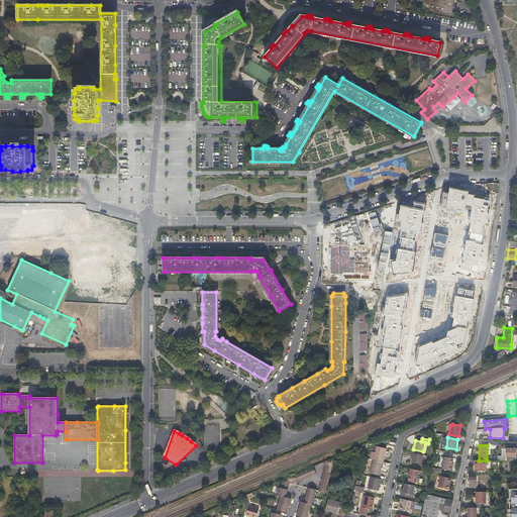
[(383,461),(383,462),(386,448),(376,446),(373,459),(383,461)]
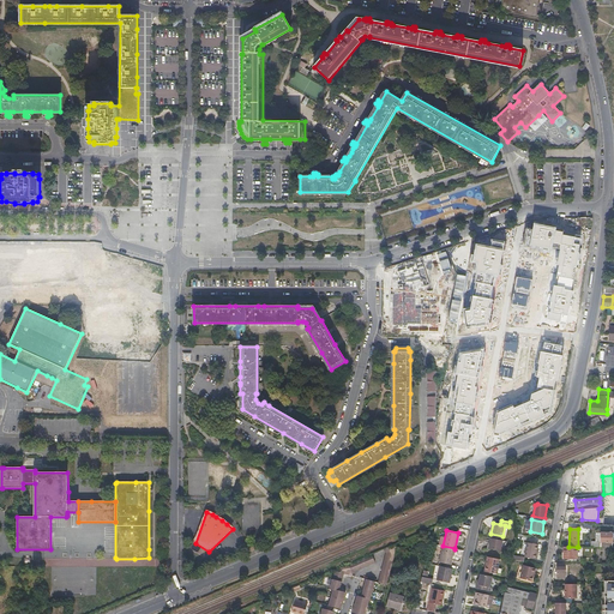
[(612,548),(612,541),(612,534),(602,533),(602,547),(612,548)]
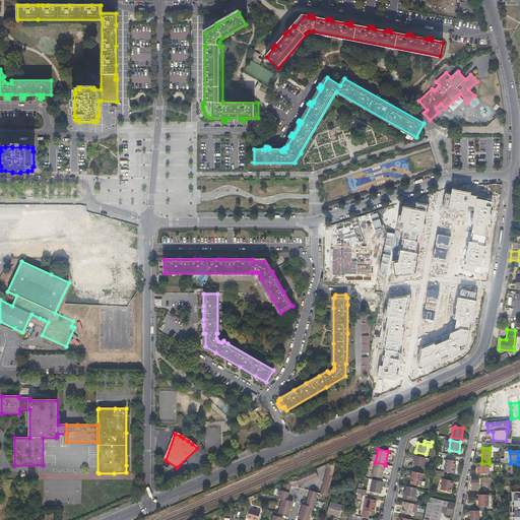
[(426,457),(416,455),(414,465),(424,467),(426,457)]
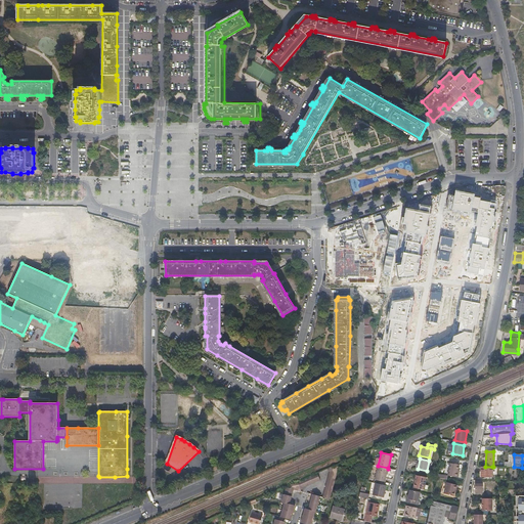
[(451,463),(449,475),(459,476),(461,465),(451,463)]
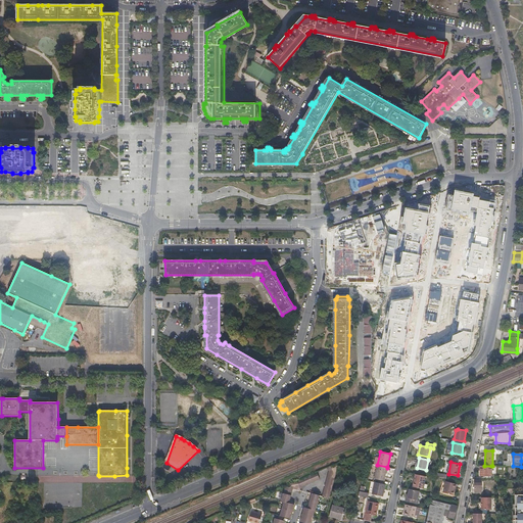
[(331,492),(339,463),(328,467),(329,471),(323,496),(330,497),(331,492)]
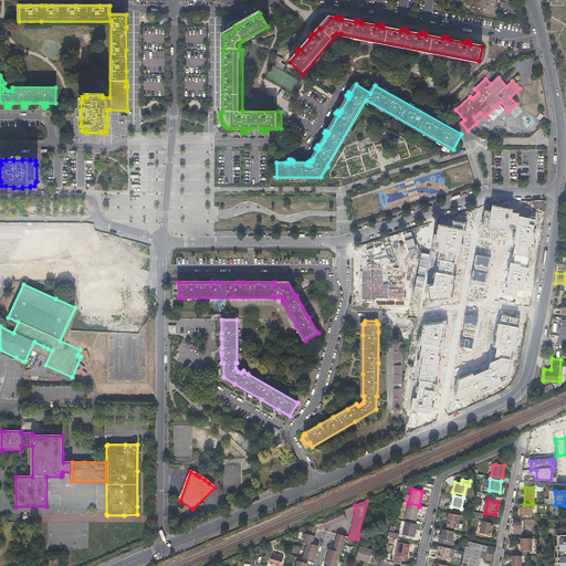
[(408,503),(405,519),(415,521),(419,505),(408,503)]
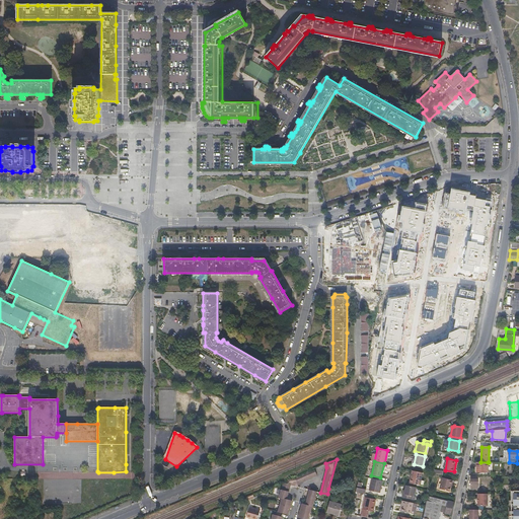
[(488,472),(488,462),(480,462),(476,462),(476,472),(488,472)]
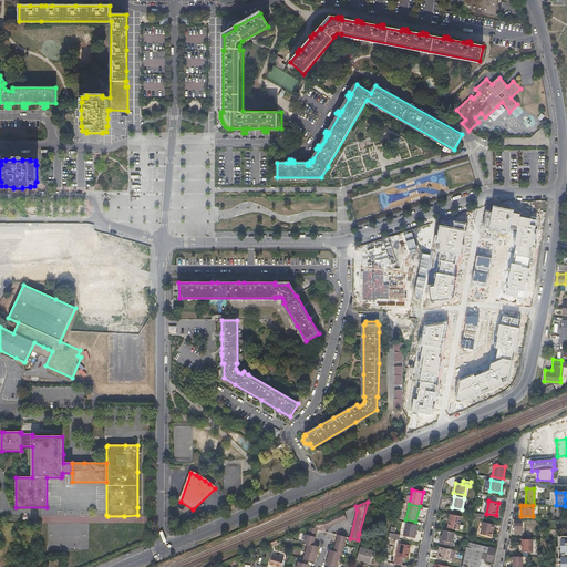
[(332,516),(309,526),(307,535),(306,543),(308,544),(306,552),(303,559),(299,558),(298,563),(296,566),(308,566),(309,565),(306,564),(307,560),(315,563),(317,554),(319,546),(313,545),(316,537),(318,529),(326,532),(327,528),(347,518),(343,512),(332,516)]
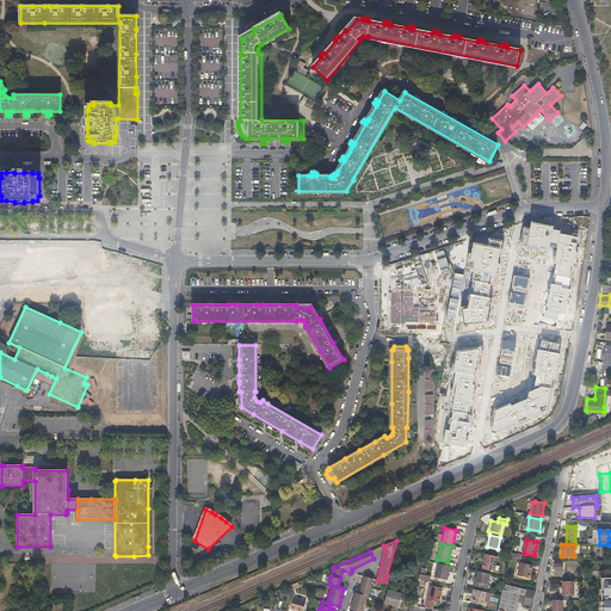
[(486,554),(482,568),(494,571),(497,556),(486,554)]
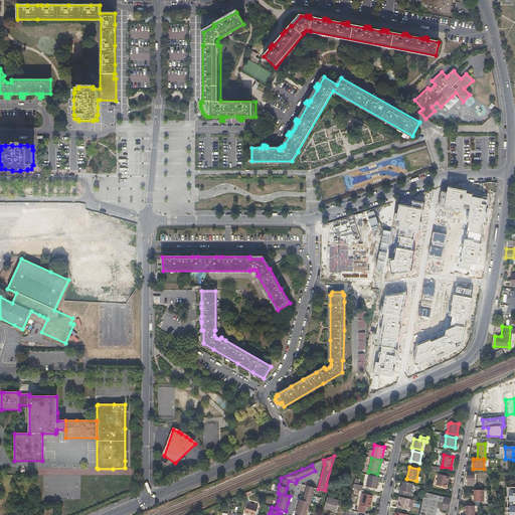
[(440,474),(437,485),(447,487),(449,477),(440,474)]
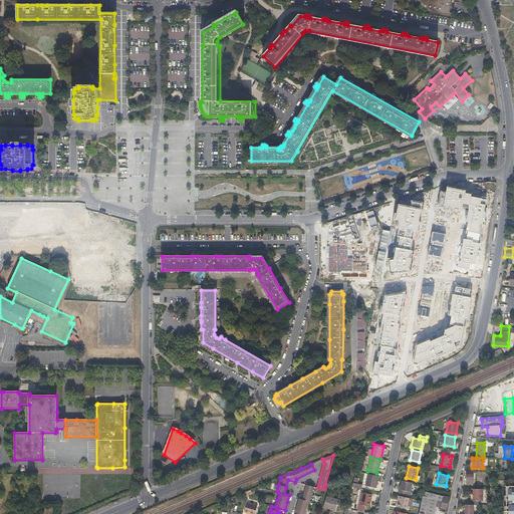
[(378,476),(368,474),(365,486),(376,488),(378,476)]
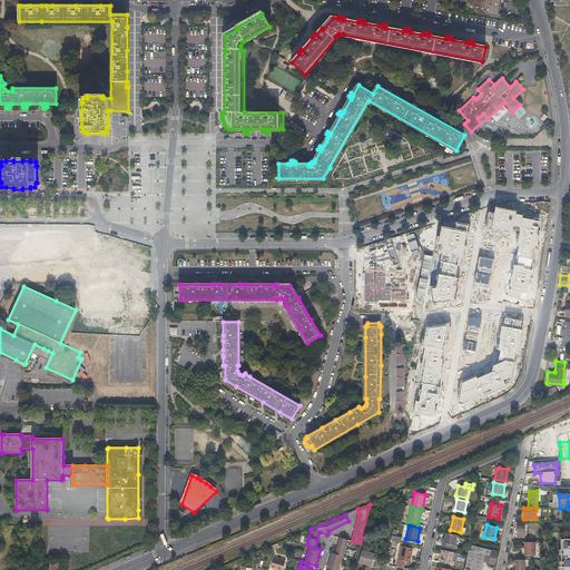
[(458,534),(446,532),(444,542),(443,542),(442,547),(453,549),(454,544),(455,544),(458,534)]
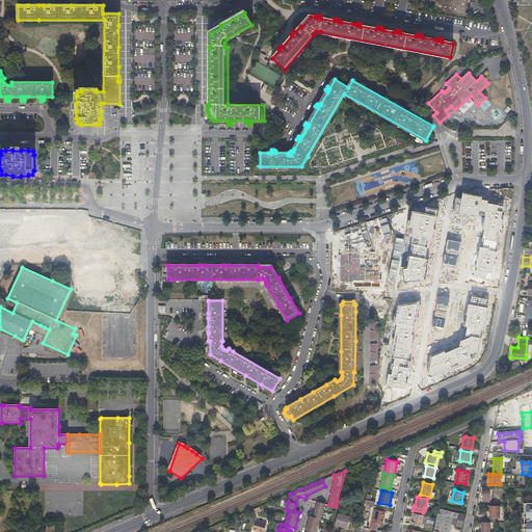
[(316,531),(318,526),(320,519),(321,519),(323,511),(325,504),(317,502),(315,509),(313,516),(310,515),(308,524),(306,530),(309,531),(316,531)]
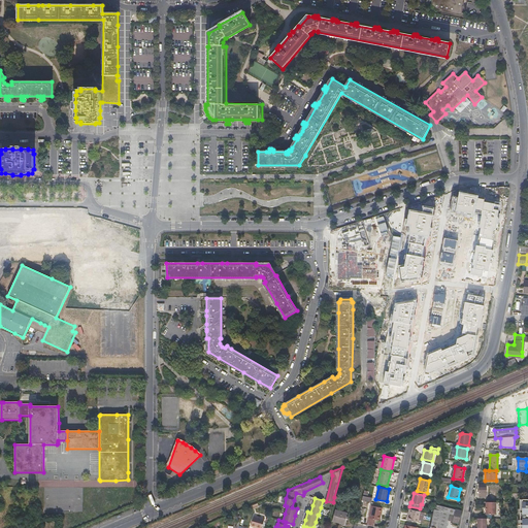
[(496,515),(496,502),(486,502),(487,515),(496,515)]
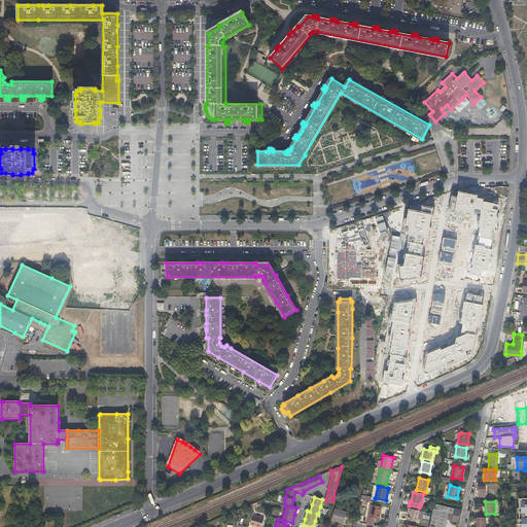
[(371,505),(369,518),(379,520),(382,507),(371,505)]
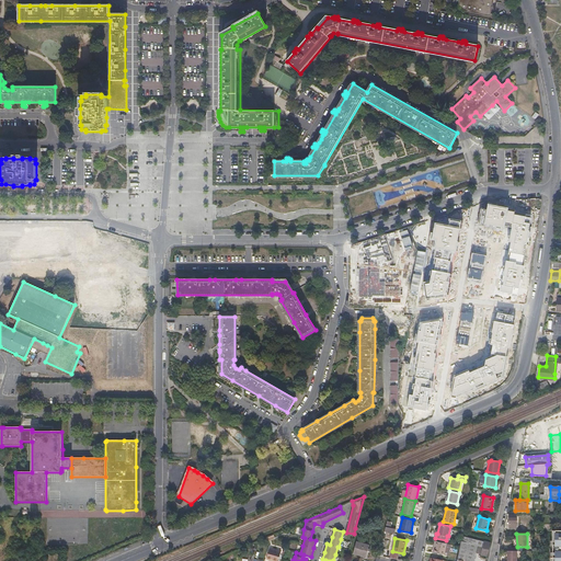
[(446,544),(435,540),(433,552),(444,554),(446,544)]
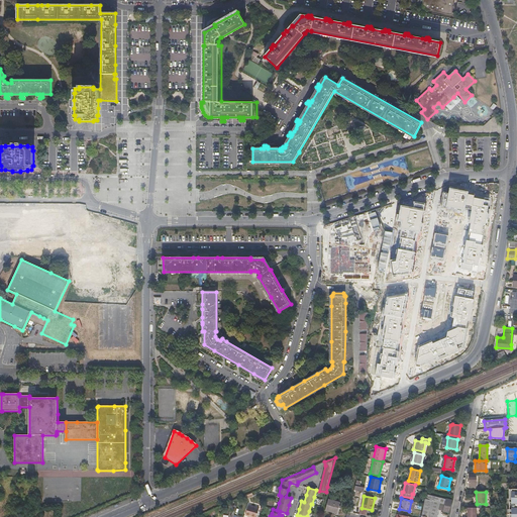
[(329,499),(326,509),(337,513),(340,503),(335,501),(329,499)]
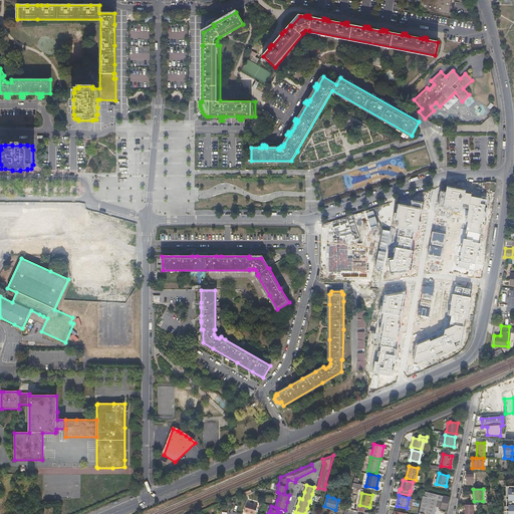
[(444,496),(441,508),(447,510),(450,497),(444,496)]
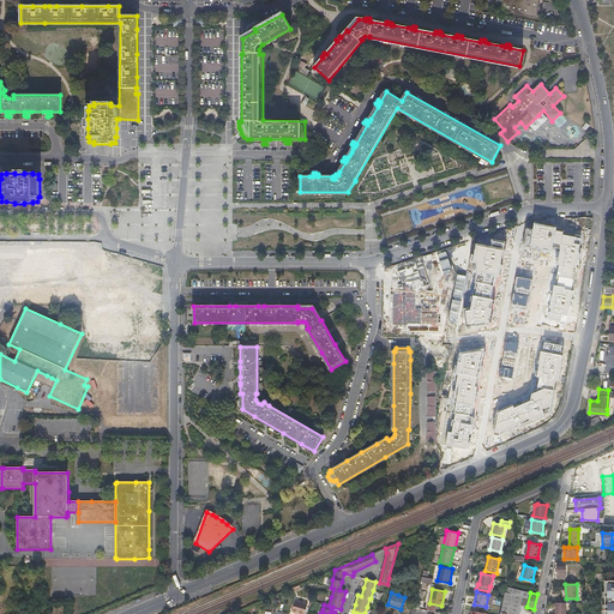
[(505,594),(504,597),(503,602),(500,613),(506,613),(518,613),(521,605),(523,597),(505,594)]
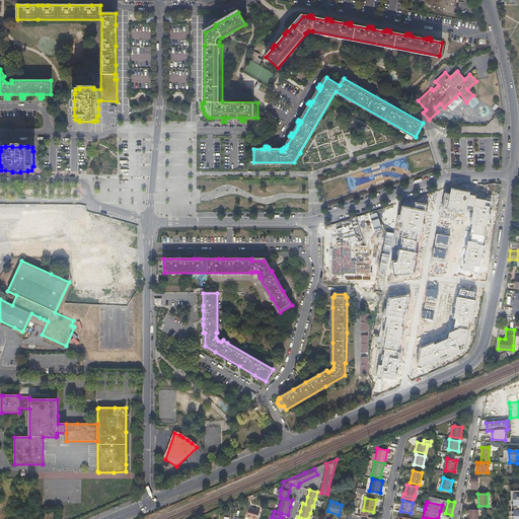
[(510,518),(518,518),(518,505),(510,505),(510,518)]
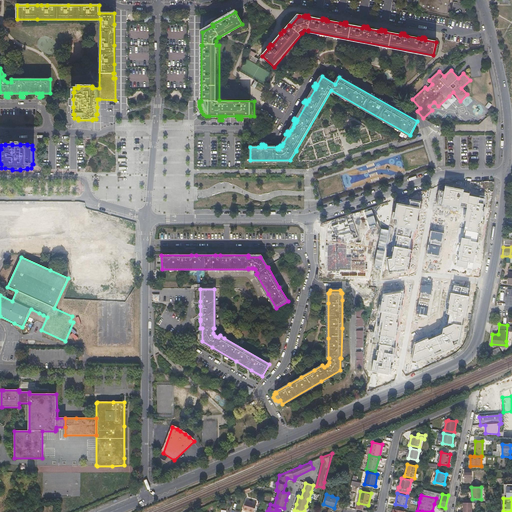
[(246,500),(243,510),(249,511),(253,511),(256,503),(246,500)]
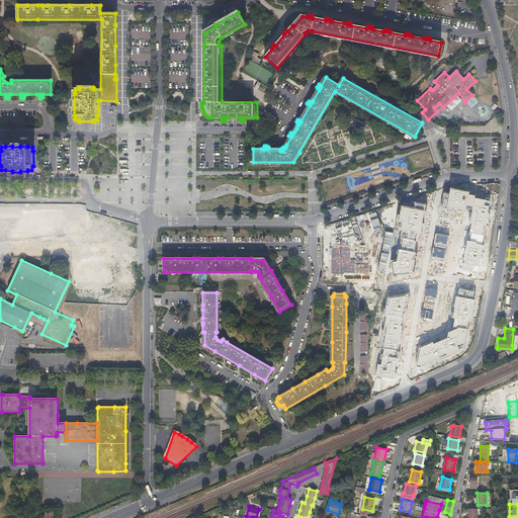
[(477,517),(478,509),(468,509),(468,517),(477,517)]
